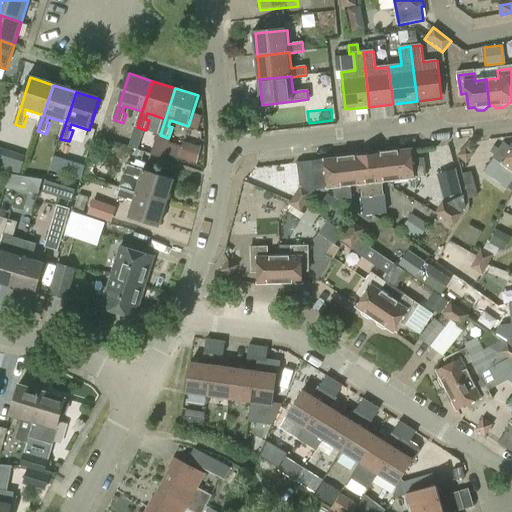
[(168,138),(160,135),(156,133),(149,155),(174,163),(180,145),(169,142),(171,136),(169,136),(168,138)]
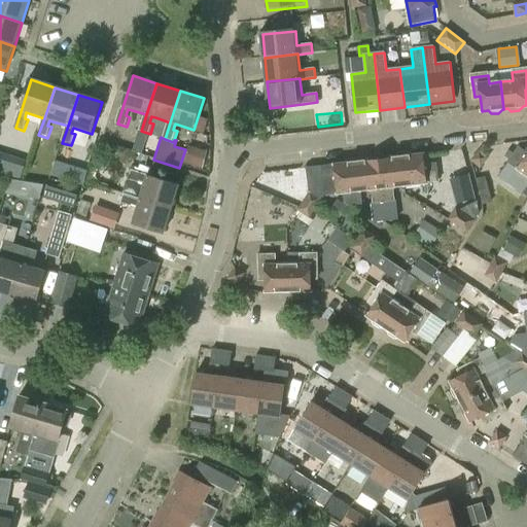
[(183,161),(201,166),(206,151),(187,146),(183,161)]
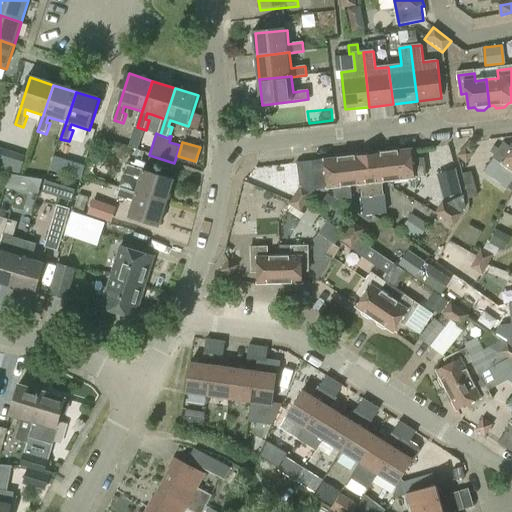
[(511,149),(504,144),(484,173),(506,189),(511,180),(511,149)]
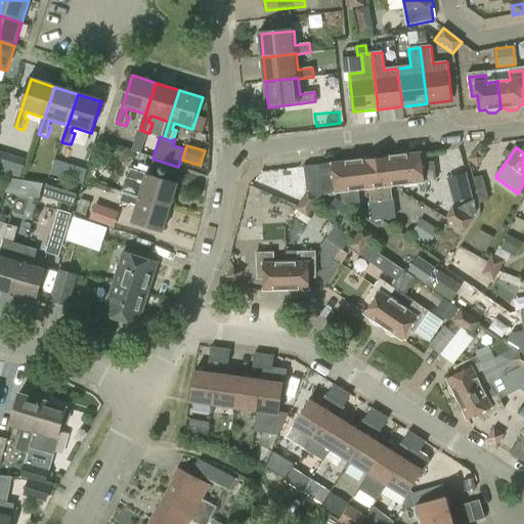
[(485,159),(477,153),(476,151),(469,161),(478,168),(485,159)]
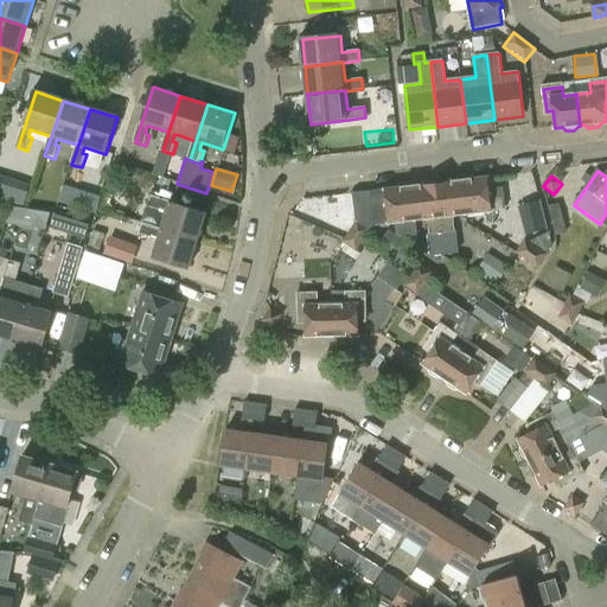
[(492,180),(489,180),(489,177),(461,180),(465,215),(493,212),(492,211),(504,210),(502,187),(493,189),(492,180)]
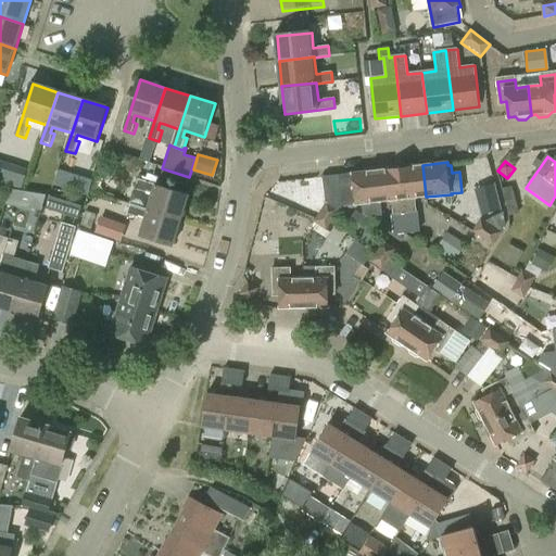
[(422,165),(400,167),(404,213),(407,232),(418,231),(414,199),(426,197),(422,165)]
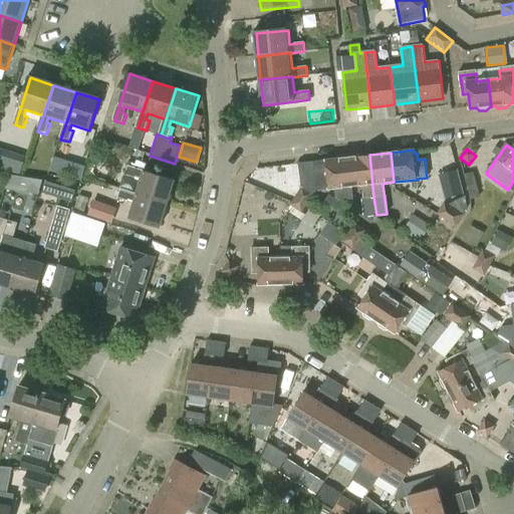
[(373,197),(369,155),(346,158),(350,187),(361,186),(364,217),(376,215),(373,197)]
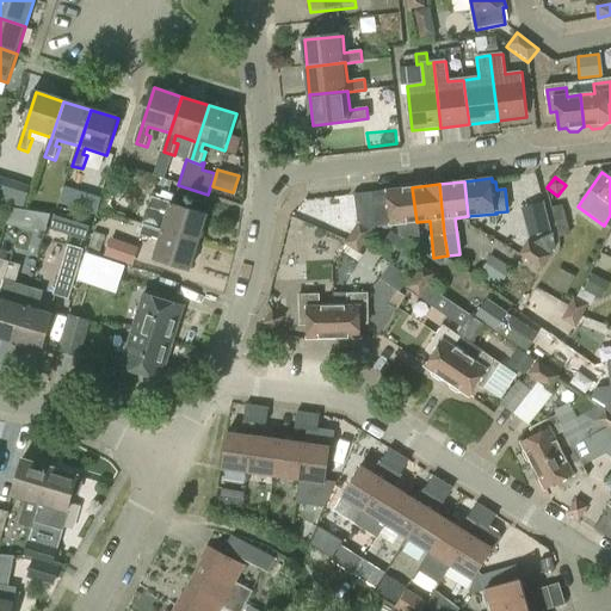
[(417,222),(412,187),(374,192),(378,227),(392,224),(392,226),(397,224),(399,233),(405,238),(418,236),(417,222)]
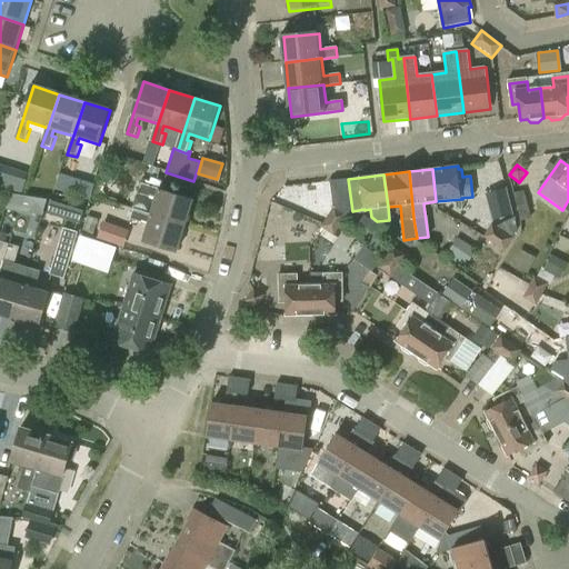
[(88,199),(92,182),(78,179),(72,195),(88,199)]
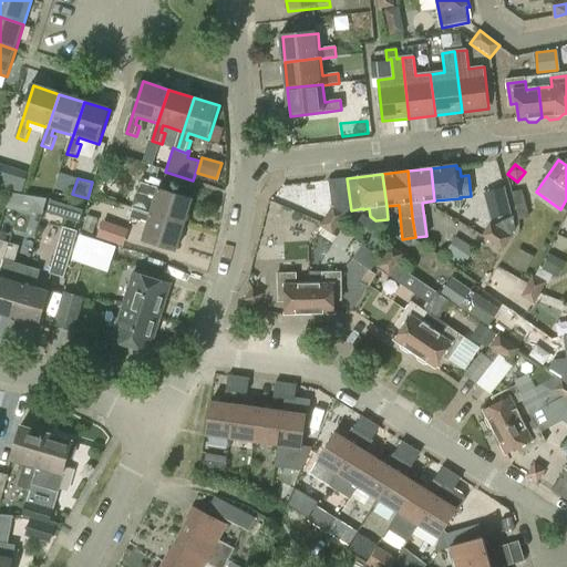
[(137,193),(157,199),(152,215),(186,226),(194,200),(141,184),(137,193)]
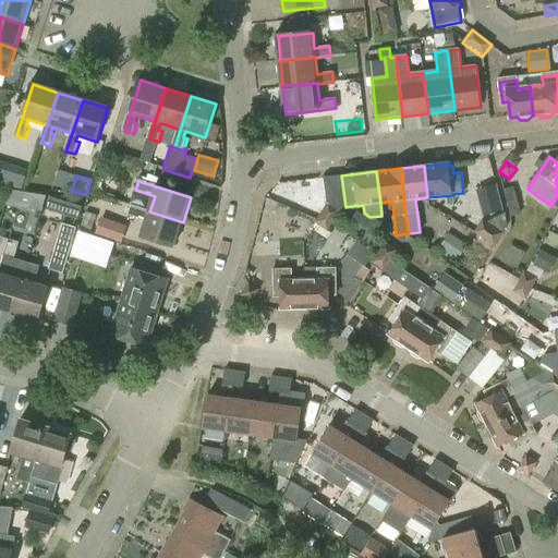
[(10,189),(7,203),(43,210),(45,195),(10,189)]
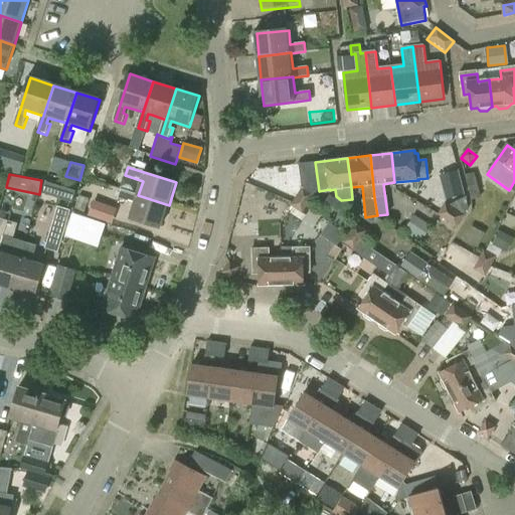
[(45,181),(41,193),(48,196),(52,193),(55,184),(45,181)]
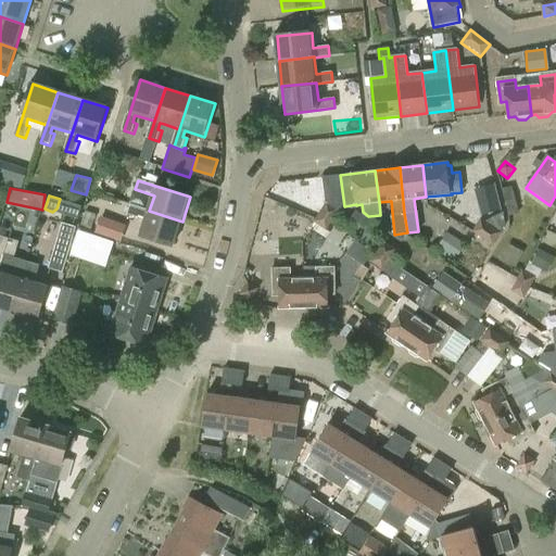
[(319,212),(332,220),(339,211),(326,202),(319,212)]
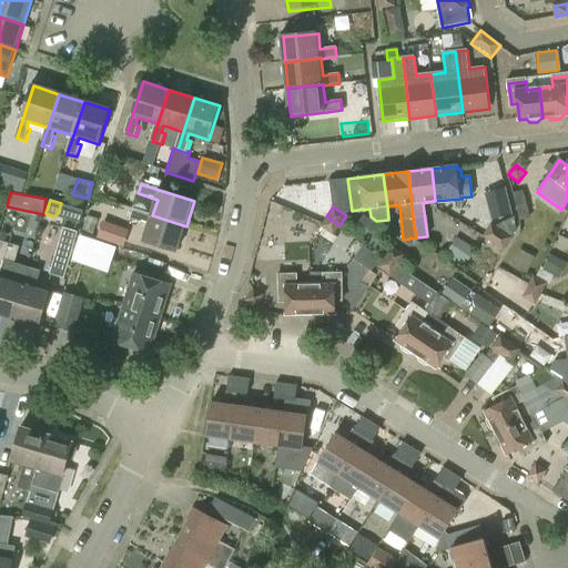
[(178,253),(186,226),(152,215),(133,209),(130,219),(149,224),(143,242),(178,253)]
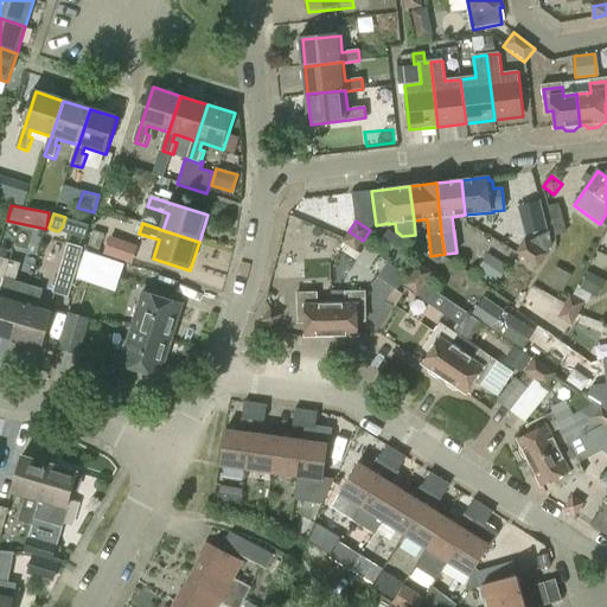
[(417,250),(388,230),(375,249),(382,253),(389,259),(404,268),(417,250)]
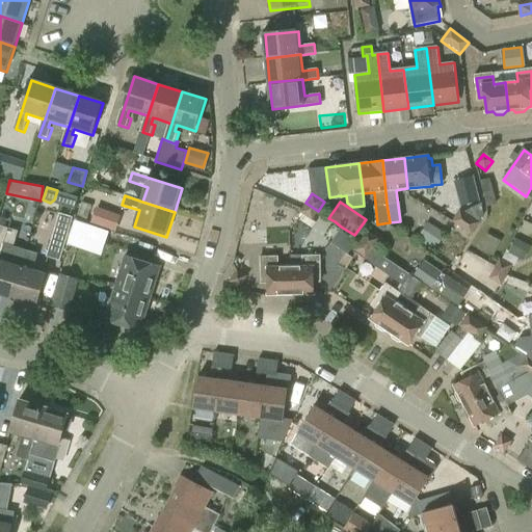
[(91,207),(81,203),(76,218),(86,221),(91,207)]
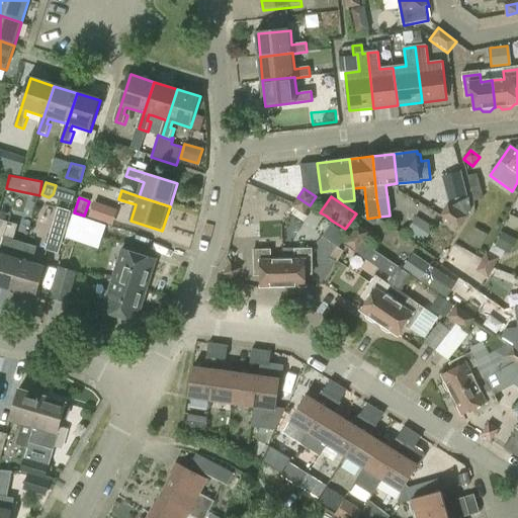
[(304,214),(310,205),(297,197),(293,203),(291,206),(304,214)]
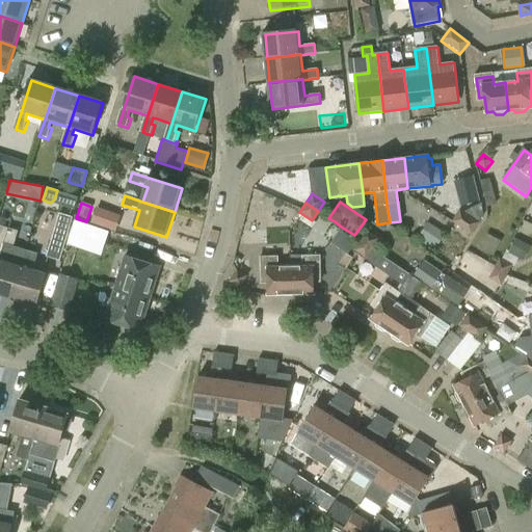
[(96,206),(91,220),(115,229),(121,214),(96,206)]
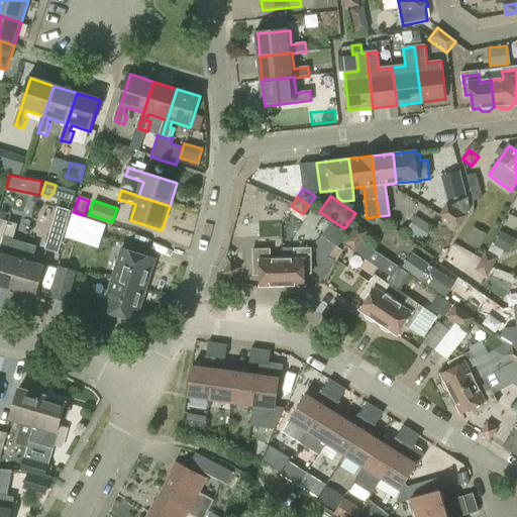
[(445,204),(437,215),(456,228),(464,217),(445,204)]
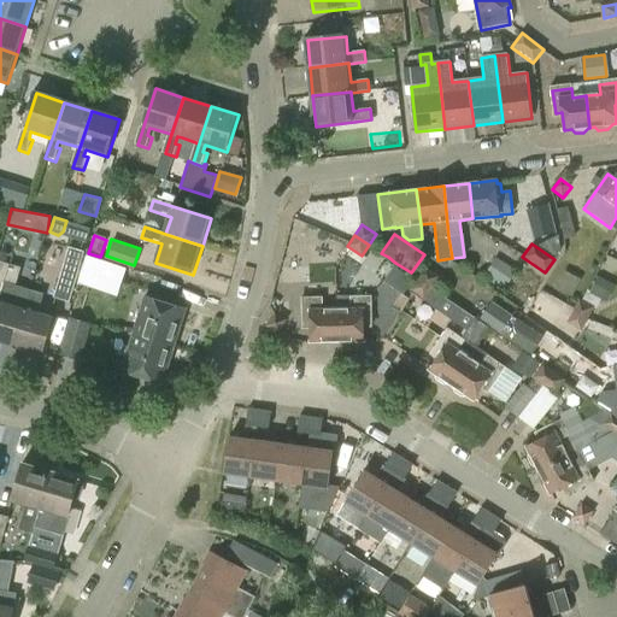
[(338,278),(336,245),(309,246),(310,280),(338,278)]
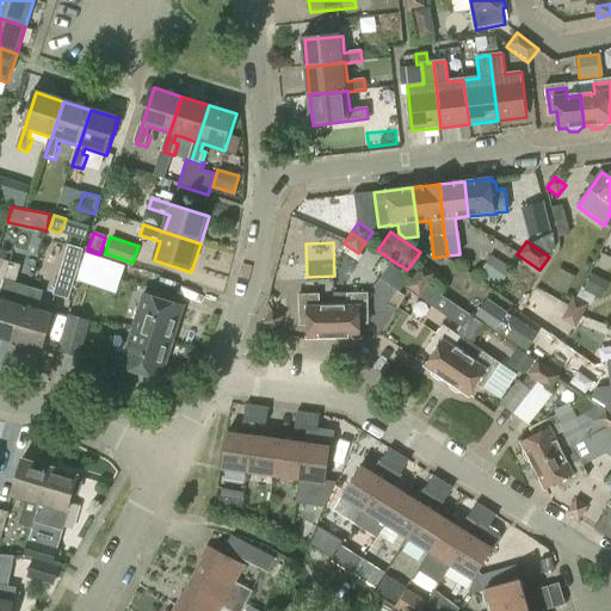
[(82,252),(66,247),(53,295),(68,300),(82,252)]
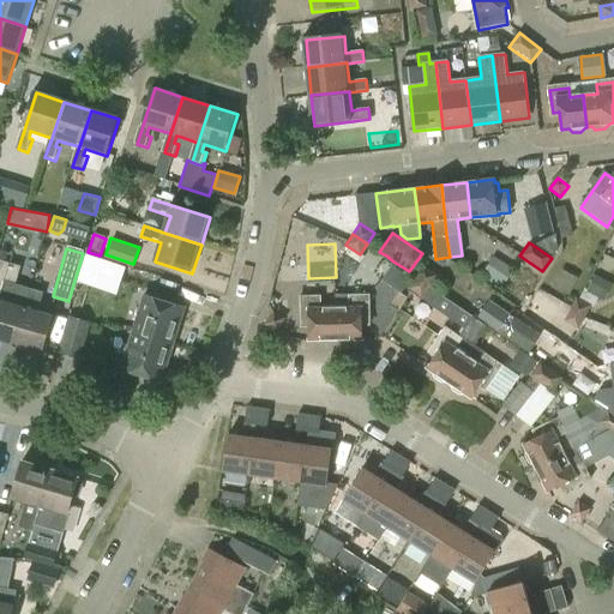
[(118,294),(126,265),(85,252),(77,281),(118,294)]
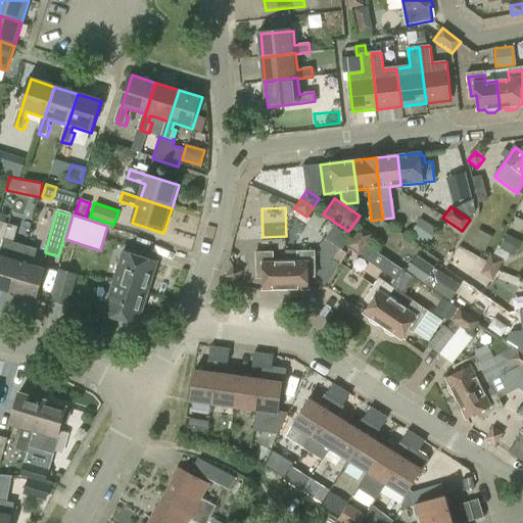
[(335,223),(329,218),(320,232),(326,237),(335,223)]
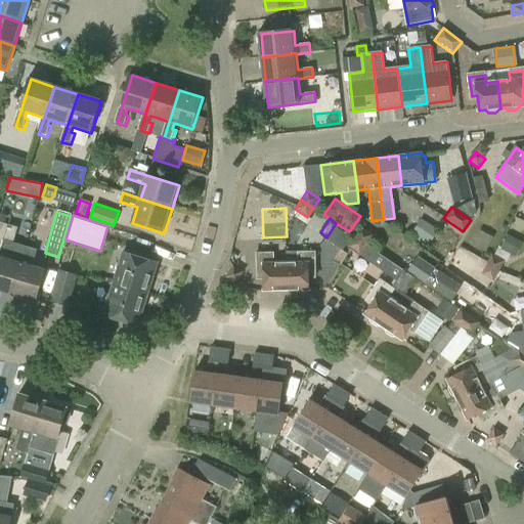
[(428,247),(438,230),(421,219),(410,236),(428,247)]
